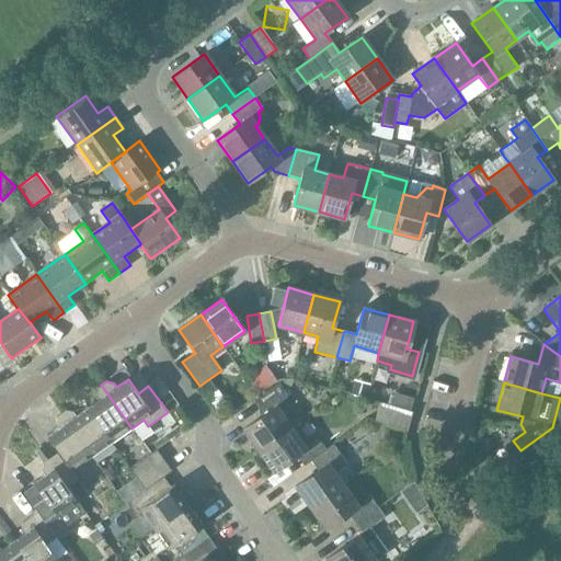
[(87,408),(112,443),(132,428),(101,385),(96,388),(95,396),(99,400),(87,408)]
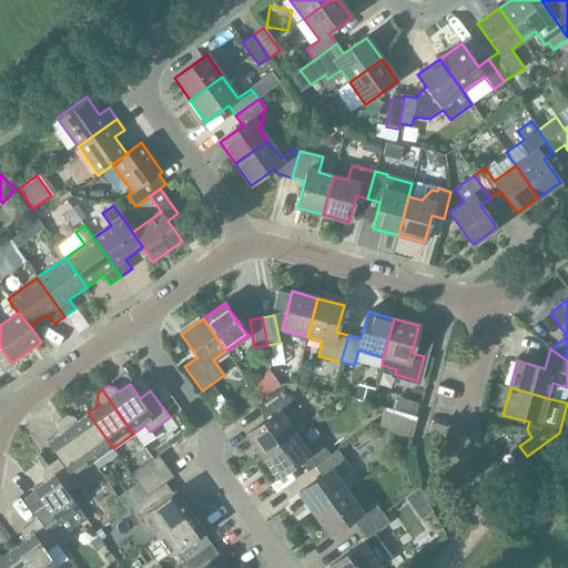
[(262,456),(294,433),(279,412),(292,403),(284,392),(262,408),(269,418),(246,435),(262,456)]
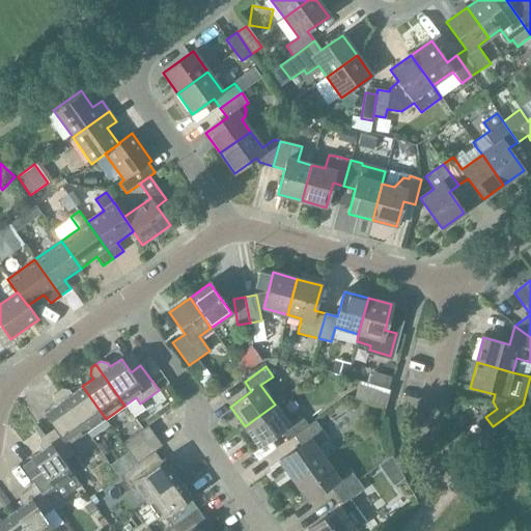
[(57,392),(86,432),(106,419),(82,386),(72,394),(68,390),(62,389),(57,392)]
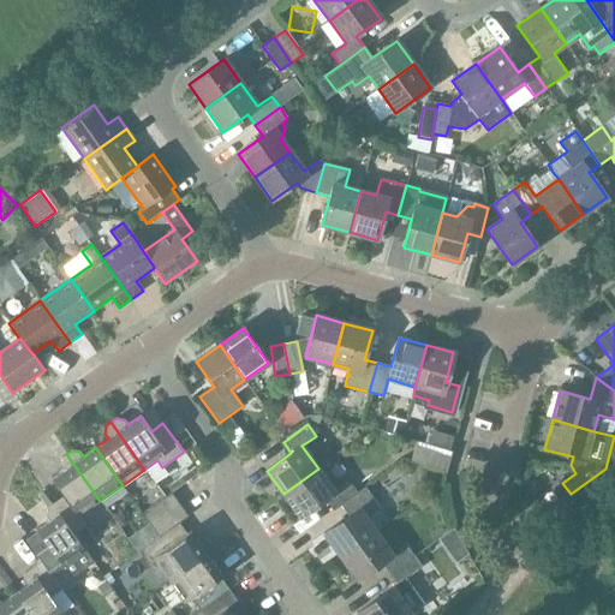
[(72,533),(84,525),(78,517),(100,501),(66,454),(61,458),(60,466),(64,470),(51,479),(63,496),(52,505),(72,533)]
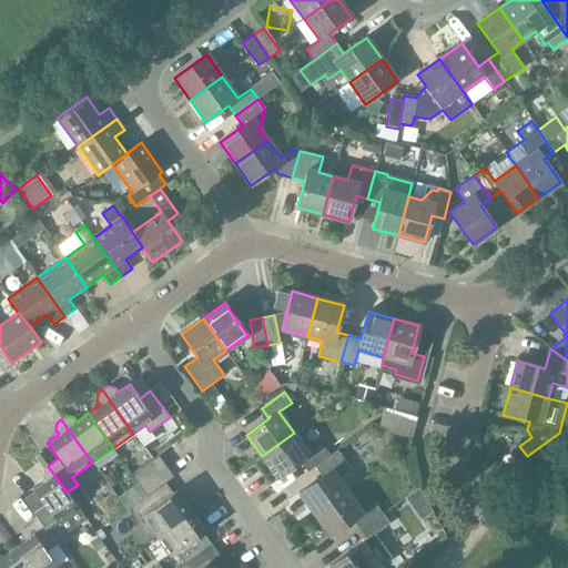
[(330,456),(330,455),(322,445),(310,455),(294,433),(262,456),(277,478),(300,462),(307,472),(314,467),(314,466),(330,456)]
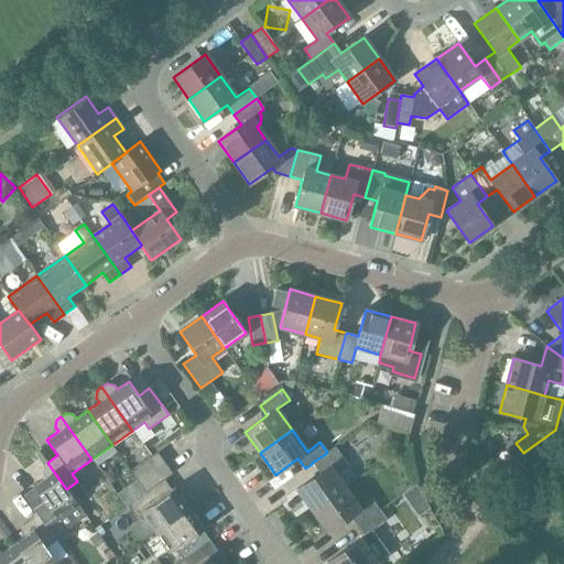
[(334,447),(327,452),(327,453),(312,463),(312,464),(320,473),(296,489),(312,511),(344,488),(357,479),(334,447)]
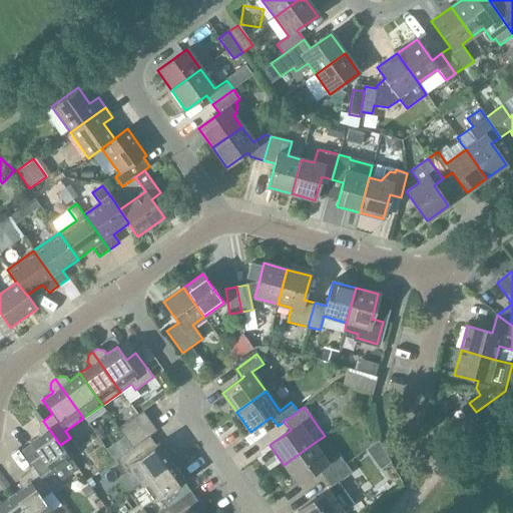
[(125,439),(149,422),(142,412),(118,429),(125,439)]
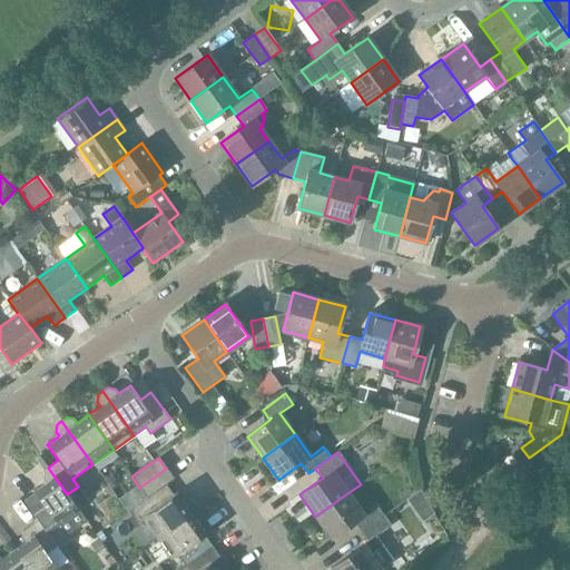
[(87,522),(67,494),(48,468),(43,471),(42,479),(45,483),(32,491),(48,512),(38,520),(57,547),(68,539),(66,537),(87,522)]
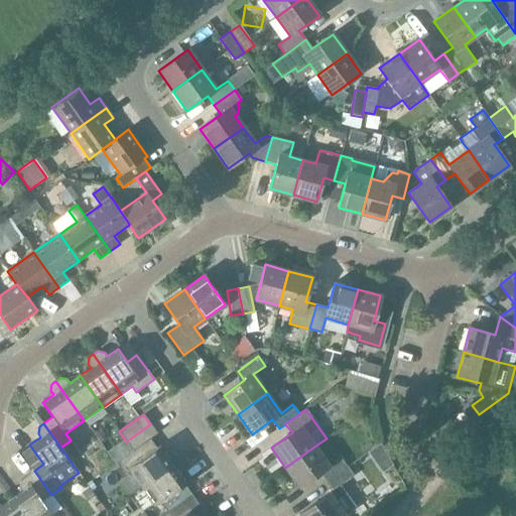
[(150,438),(150,439),(157,433),(150,424),(126,441),(133,450),(150,438)]
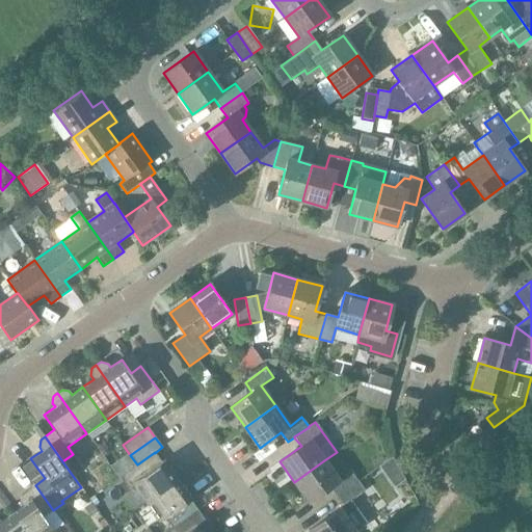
[(137,464),(120,477),(132,495),(138,490),(147,502),(187,474),(184,470),(177,468),(173,471),(165,459),(161,462),(155,453),(155,452),(137,464)]
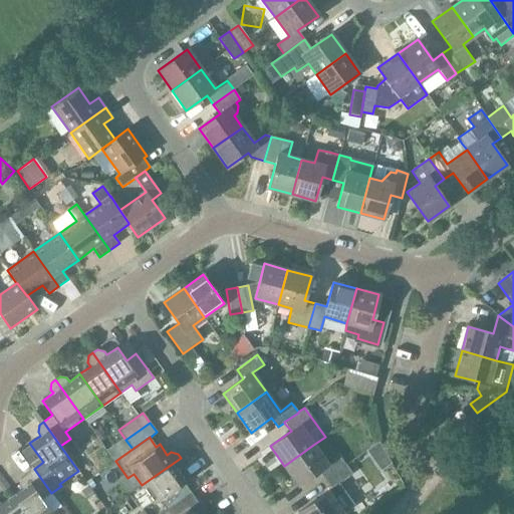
[(313,445),(284,466),(298,485),(319,471),(325,480),(345,465),(339,456),(327,464),(313,445)]
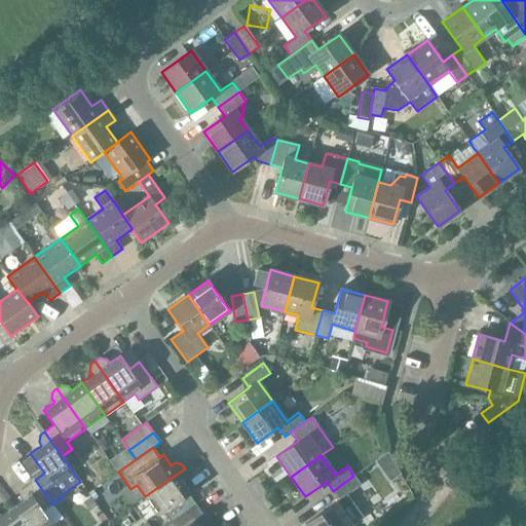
[(185,468),(145,496),(158,516),(163,513),(171,522),(195,504),(188,494),(190,493),(183,482),(186,480),(187,473),(185,468)]
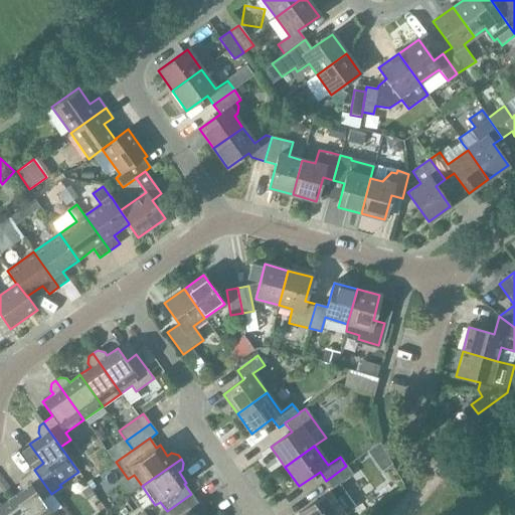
[(353,475),(346,466),(326,481),(332,489),(299,513),(300,514),(342,514),(343,514),(334,500),(346,492),(340,485),(353,475)]
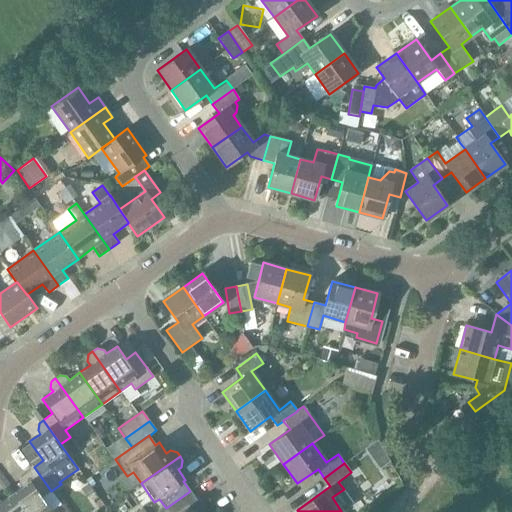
[(21,487),(11,495),(23,511),(51,511),(42,498),(51,491),(34,467),(20,477),(19,484),(21,487)]
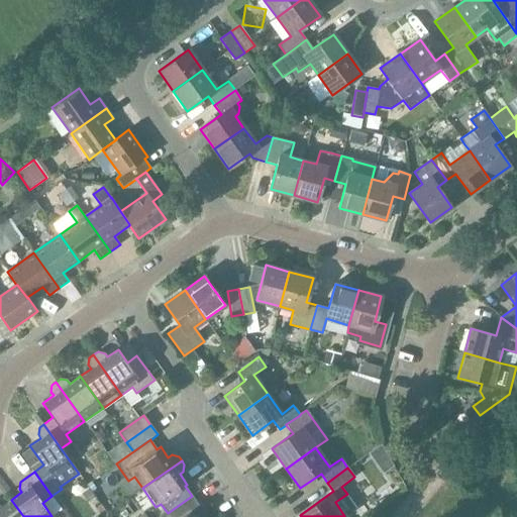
[(199,516),(201,516),(202,509),(192,496),(168,513),(170,516),(199,516)]
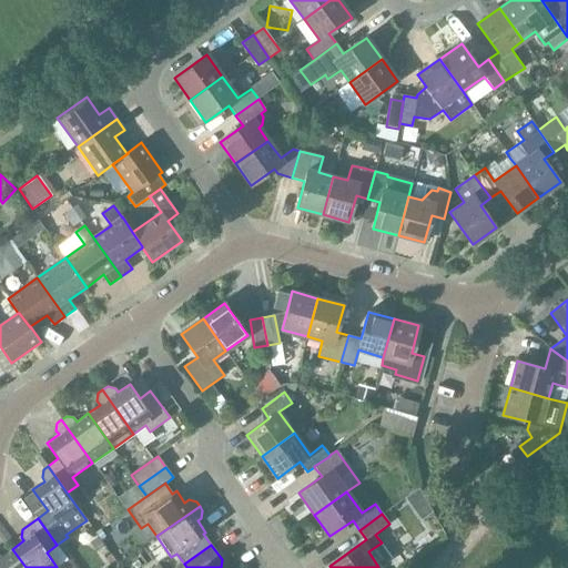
[(26,567),(12,549),(1,557),(0,556),(0,567),(26,567)]
